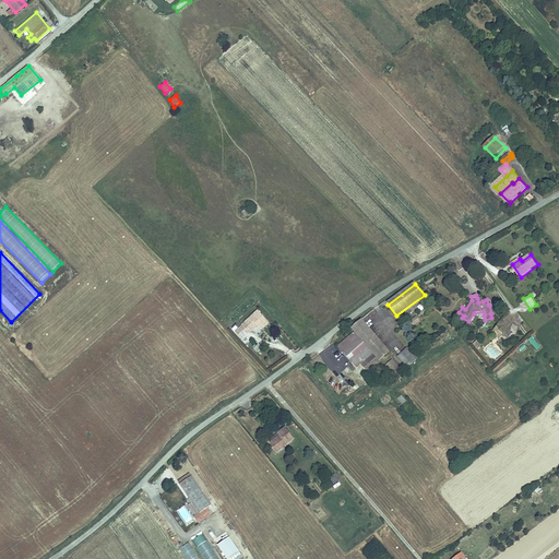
[(258,311),(241,326),(248,334),(252,331),(256,328),(259,331),(268,323),(258,311)]
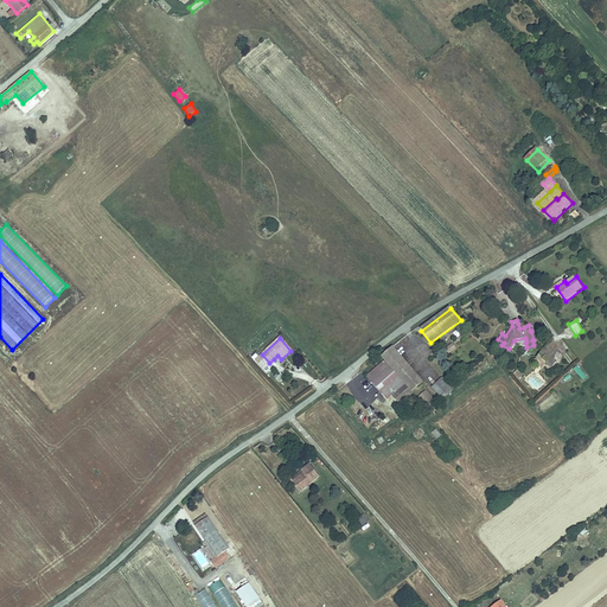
[(425,379),(395,345),(385,353),(394,363),(374,379),(389,397),(409,381),(415,388),(425,379)]
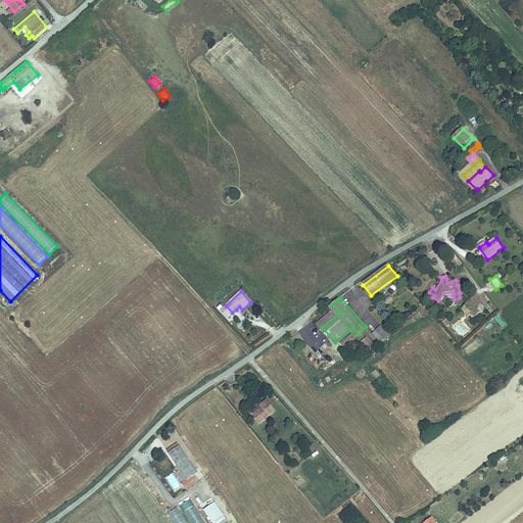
[(477,302),(470,297),(460,311),(467,316),(469,313),(474,316),(478,311),(474,306),(477,302)]
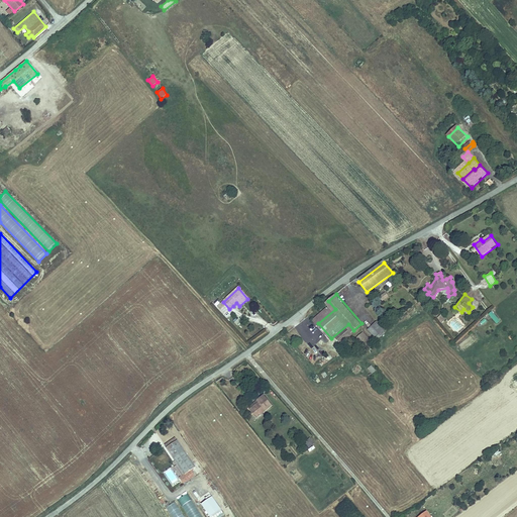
[(445,310),(437,317),(441,322),(449,314),(445,310)]
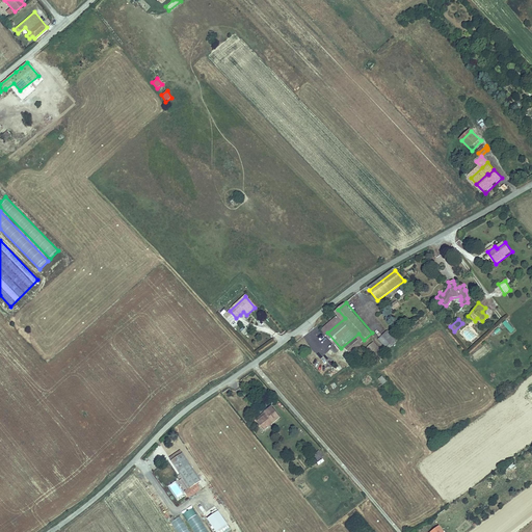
[(509,334),(514,330),(507,320),(503,322),(509,334)]
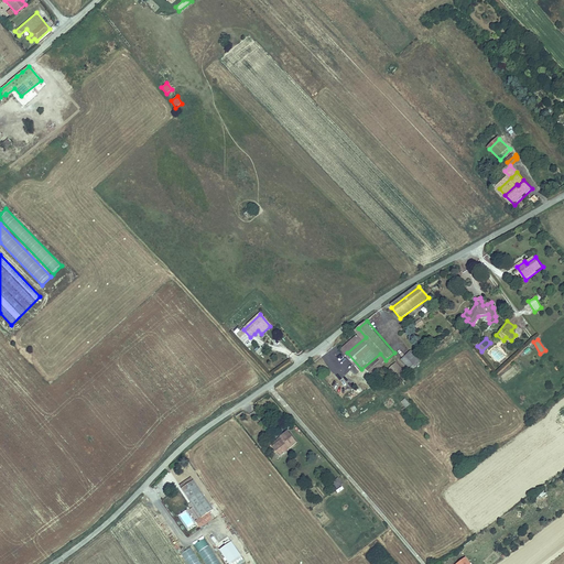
[(413,350),(407,356),(411,361),(413,365),(412,366),(414,369),(423,362),(413,350)]
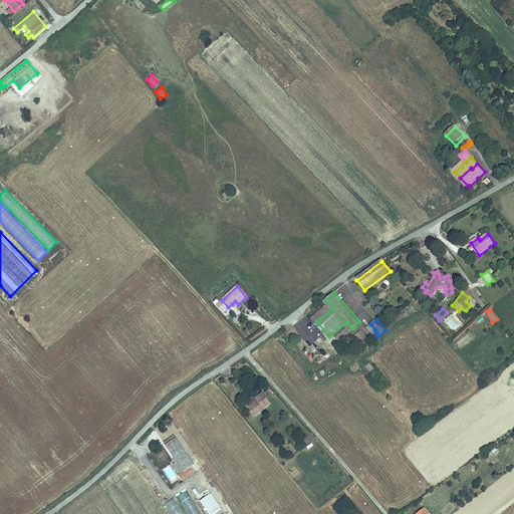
[(360,332),(365,339),(369,335),(364,329),(360,332)]
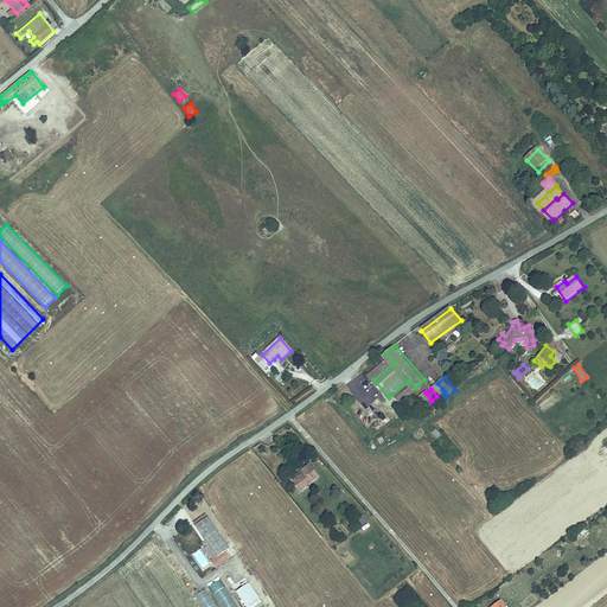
[(428,403),(434,410),(441,403),(436,396),(432,401),(428,403)]
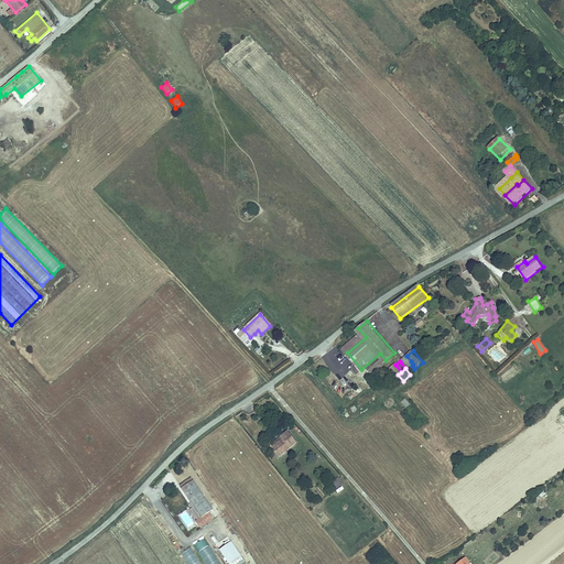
[(401,402),(405,408),(410,404),(405,398),(401,402)]
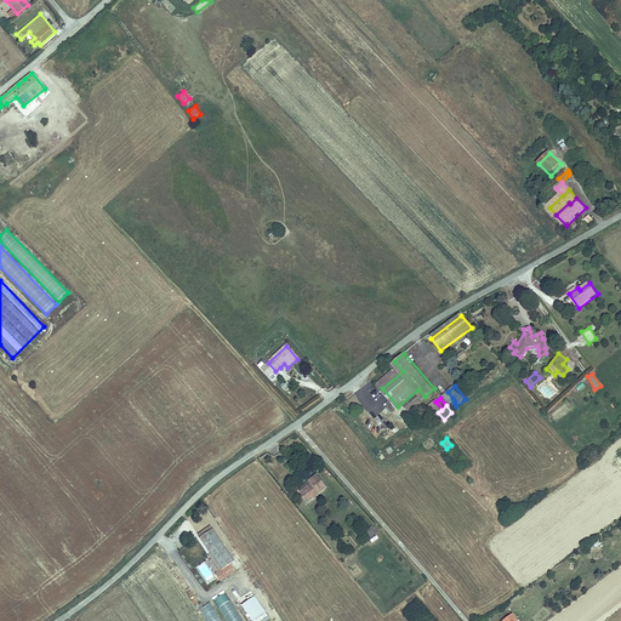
[(301,493),(308,502),(328,486),(318,474),(308,482),(311,484),(301,493)]
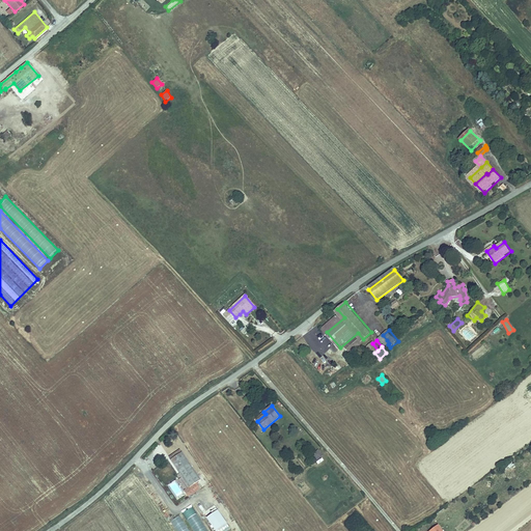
[(311,452),(316,458),(323,453),(318,447),(311,452)]
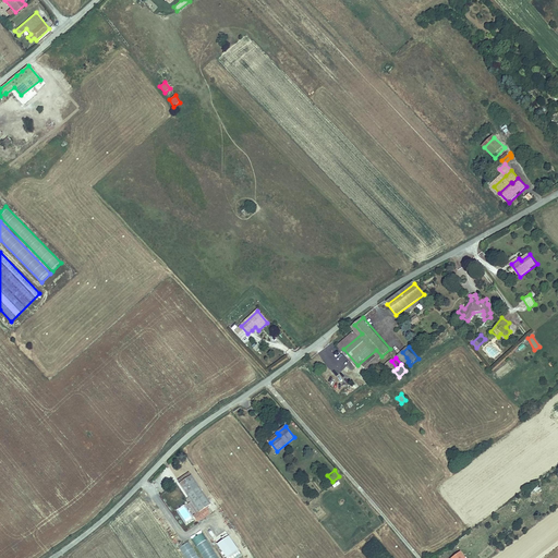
[(180,483),(192,475),(190,472),(178,480),(180,483)]
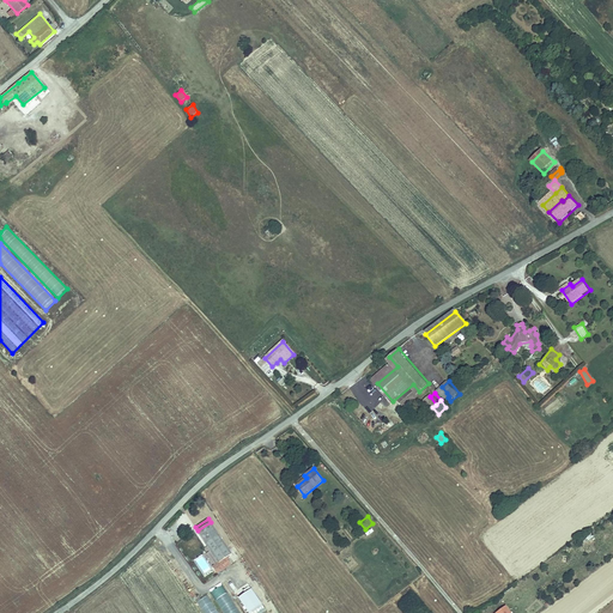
[(211,522),(198,530),(219,562),(232,553),(211,522)]
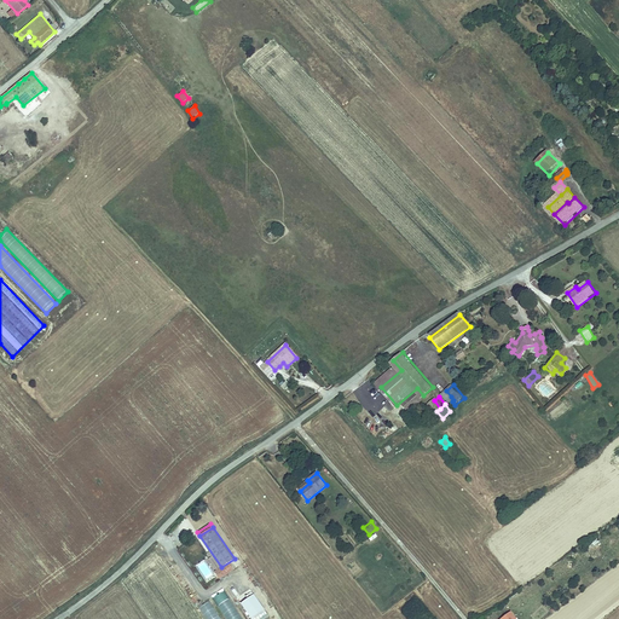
[(230,562),(215,572),(220,579),(235,570),(230,562)]
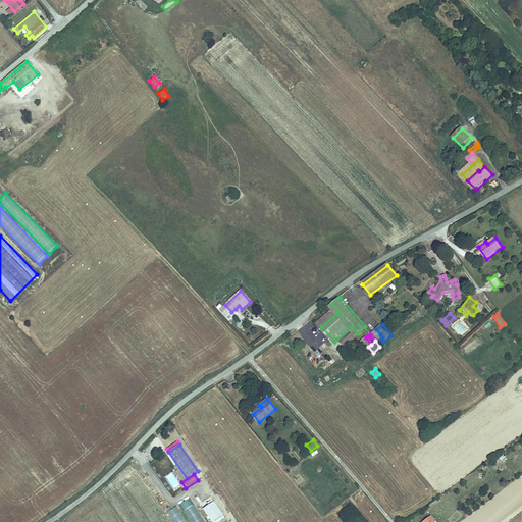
[(190,521),(204,521),(190,498),(179,505),(190,521)]
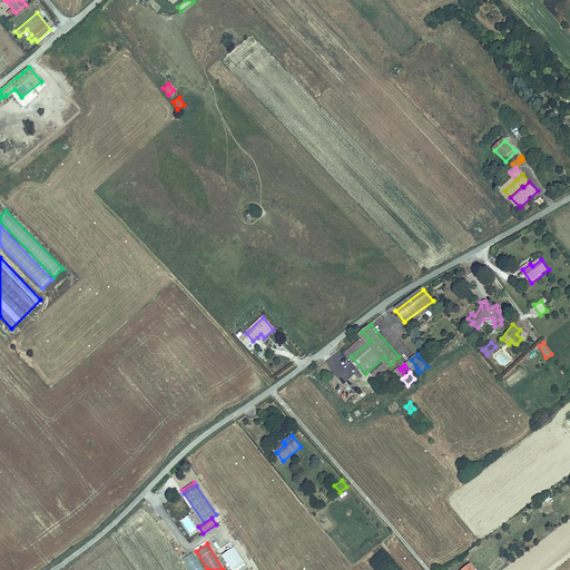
[(231,569),(243,569),(247,568),(234,547),(222,556),(231,569)]
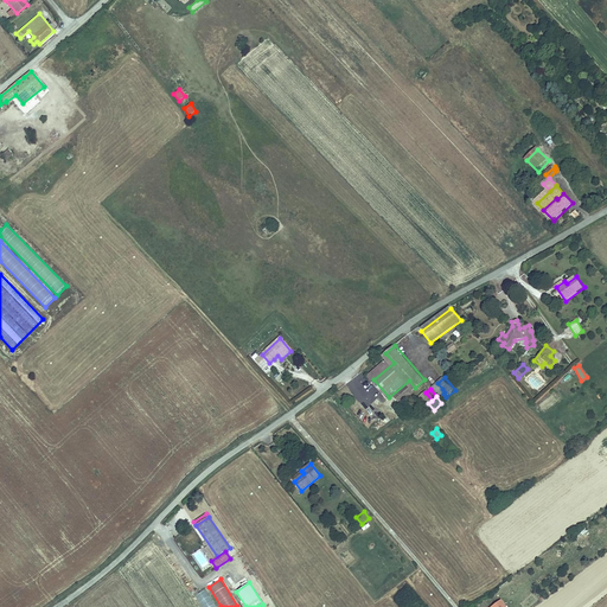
[(202,606),(217,606),(206,589),(195,595),(202,606)]
